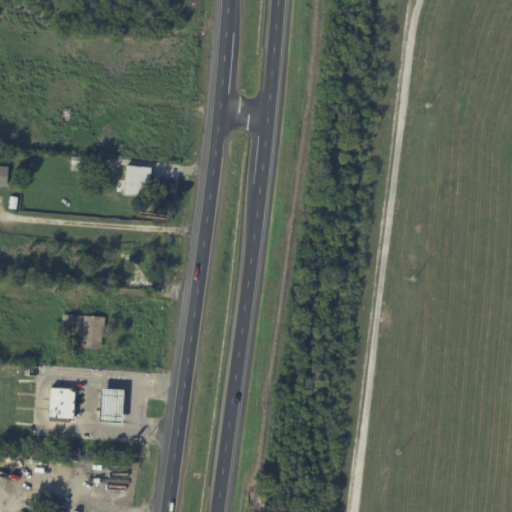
[(91,160),(91,165),(79,165),(79,164),(70,164),(70,156),(91,156),(91,160)]
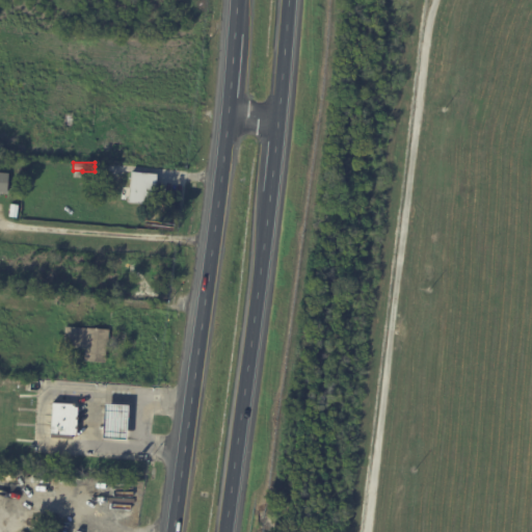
[(153,204),(127,202),(129,170),(156,173),(153,204)]
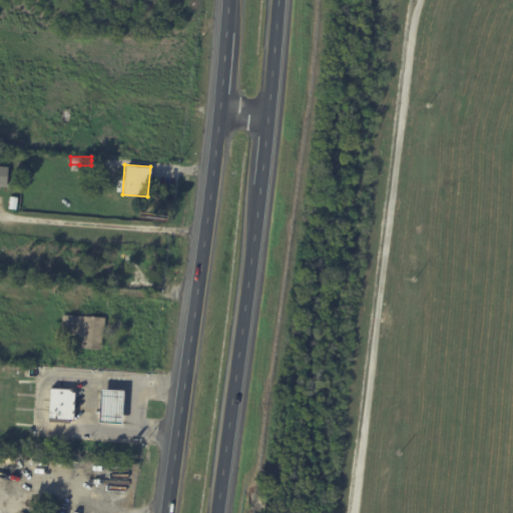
[(9,195),(16,196),(15,208),(8,207),(9,195)]
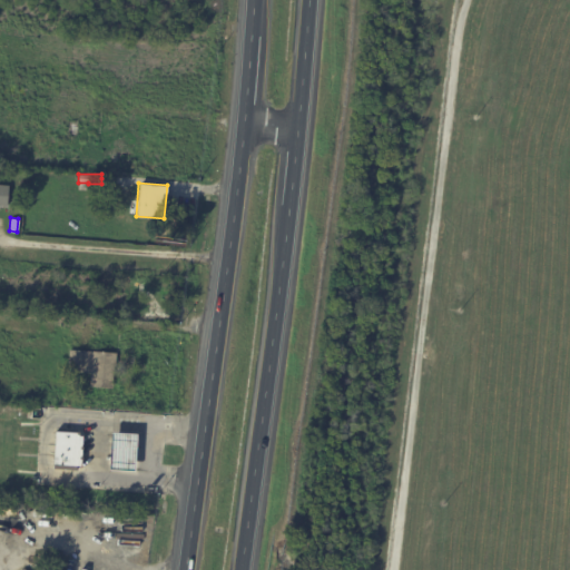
[(115,352),(114,365),(112,365),(110,387),(88,385),(89,371),(66,370),(68,349),(115,352)]
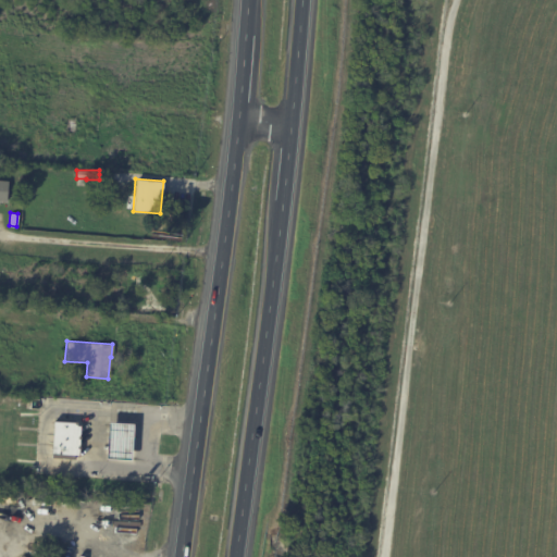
[(57,421),(79,422),(79,426),(83,428),(81,452),(77,452),(77,456),(54,455),(57,421)]
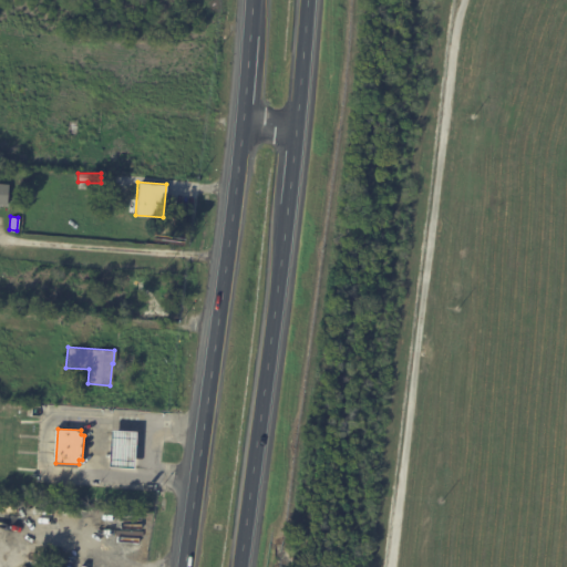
[(110,429),(136,430),(134,467),(109,466),(110,429)]
